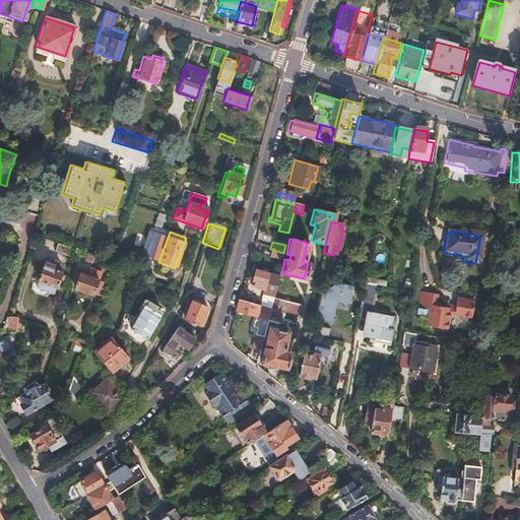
[(77,253),(60,247),(57,255),(75,261),(77,253)]
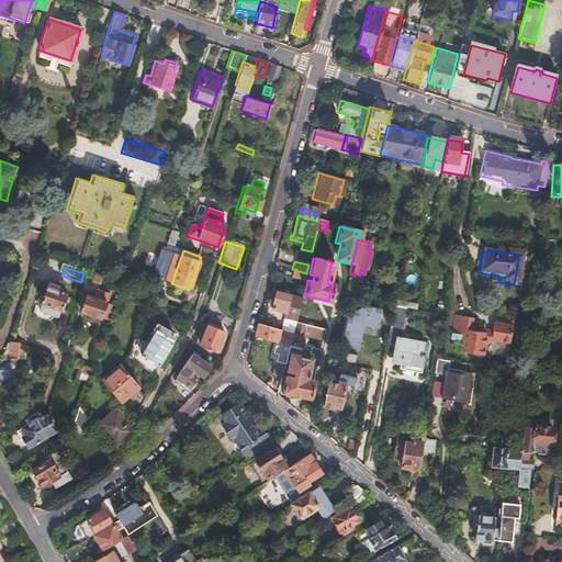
[(306,273),(292,269),(290,279),(304,283),(306,273)]
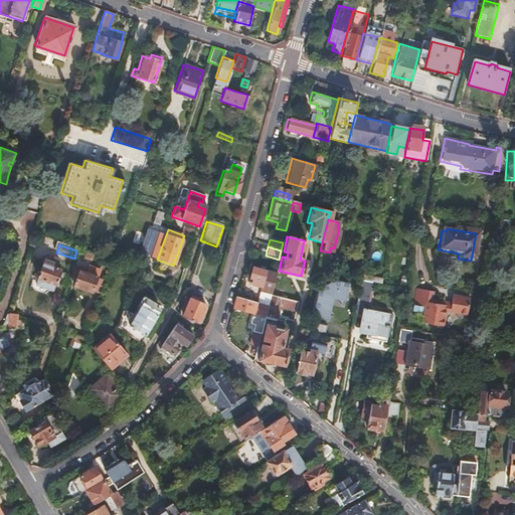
[(438,254),(458,259),(459,253),(438,249),(438,254)]
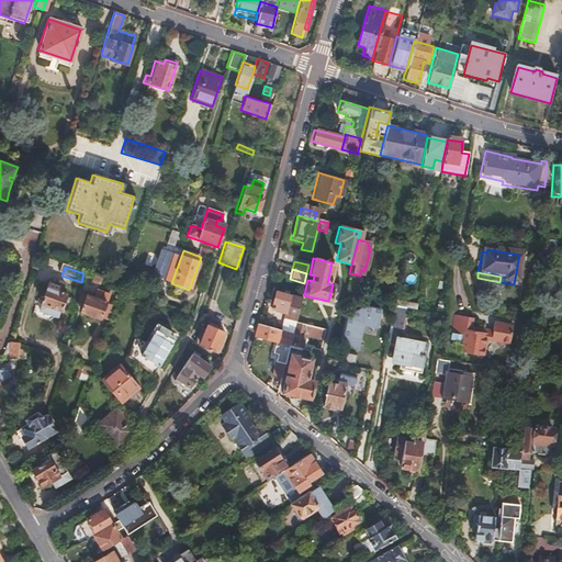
[(99,278),(90,276),(88,282),(97,284),(99,278)]
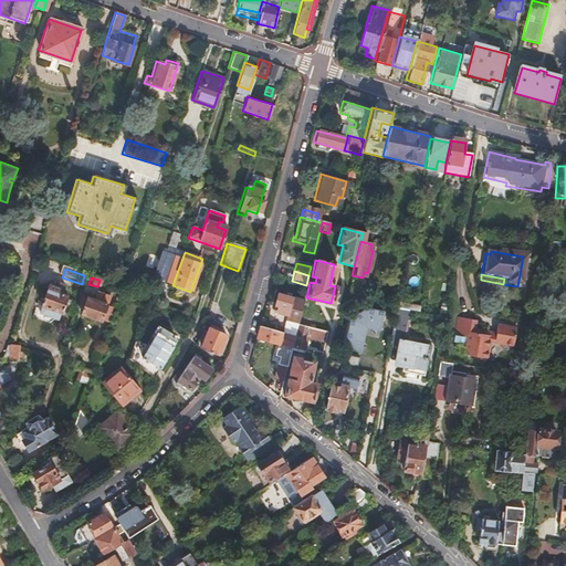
[(49,287),(42,308),(43,308),(40,320),(58,325),(61,314),(62,314),(67,297),(59,295),(61,291),(49,287)]
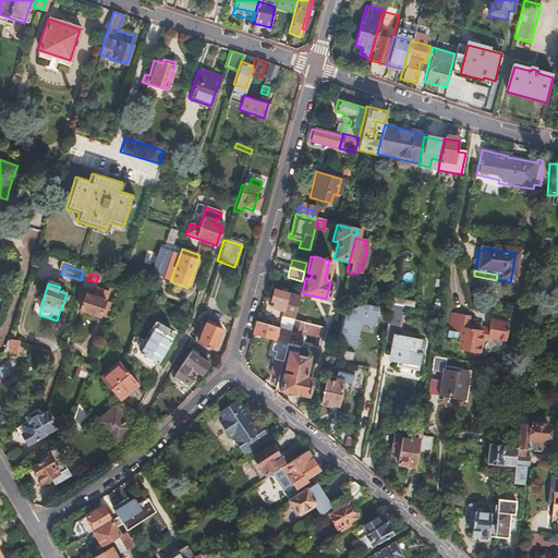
[(292,317),(294,312),(298,296),(271,291),(269,302),(271,303),(269,311),(281,313),(278,328),(289,331),(292,317)]
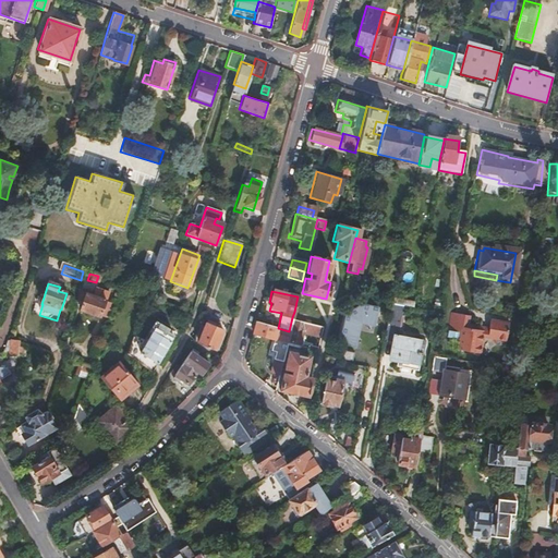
[(79,293),(76,300),(82,302),(79,311),(97,317),(104,295),(93,292),(91,298),(79,293)]
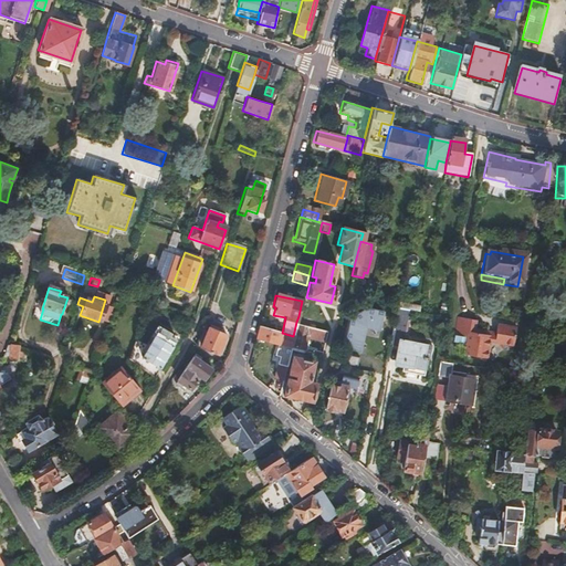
[(398,300),(383,296),(380,308),(396,312),(397,305),(398,300)]
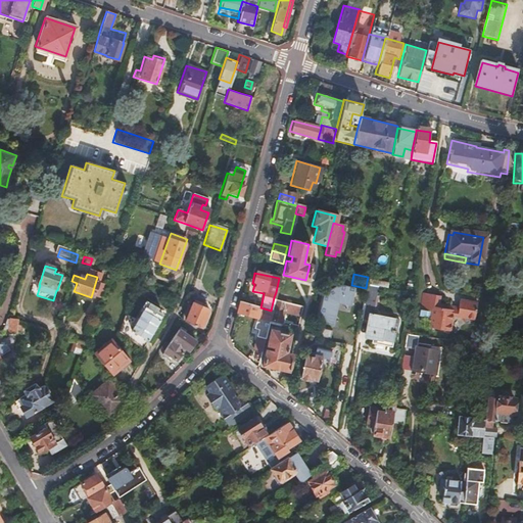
[(387,281),(368,277),(367,282),(376,284),(386,285),(387,281)]
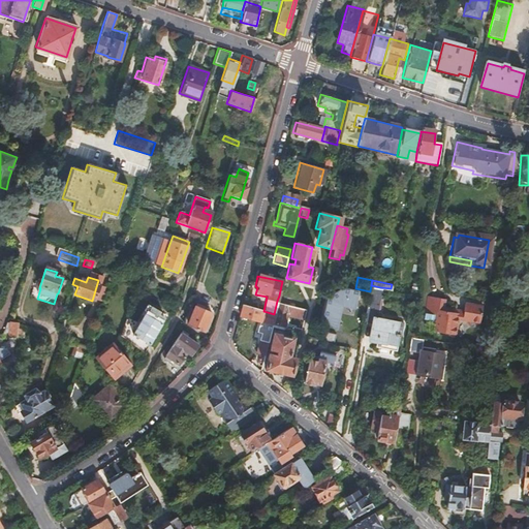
[(371,285),(370,291),(364,323),(372,325),(369,342),(376,343),(375,347),(396,350),(399,333),(395,333),(397,320),(375,315),(380,287),(371,285)]
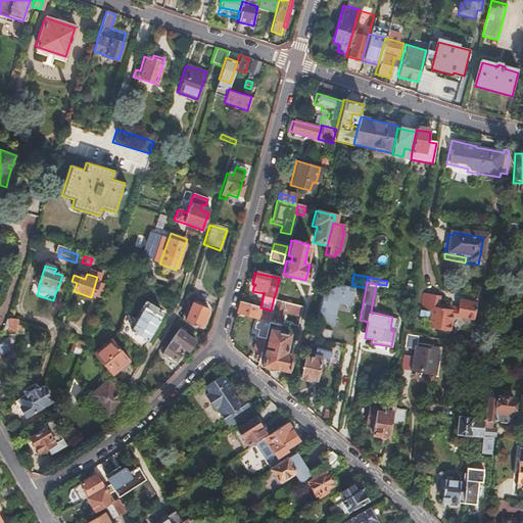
[(322,293),(317,319),(331,324),(336,299),(349,301),(352,286),(336,285),(322,293)]
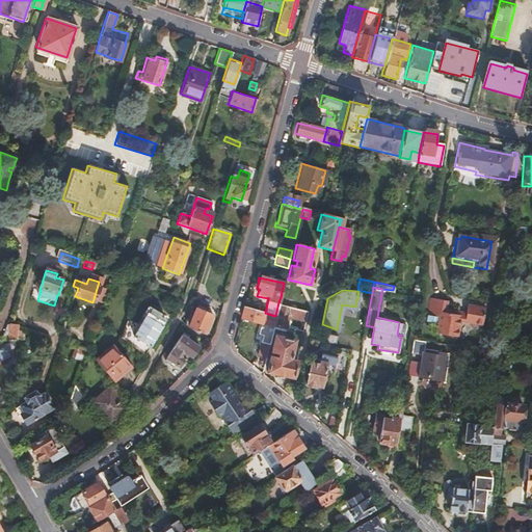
[(463,307),(462,315),(462,318),(442,315),(442,312),(443,303),(426,301),(424,317),(433,318),(431,335),(454,338),(456,323),(480,326),(482,309),(463,307)]
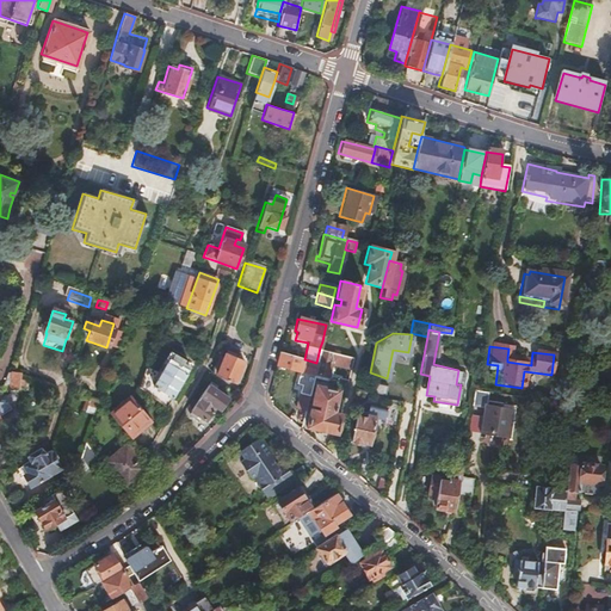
[(332,350),(320,347),(316,363),(314,372),(313,376),(325,378),(329,363),(349,366),(351,355),(332,350)]
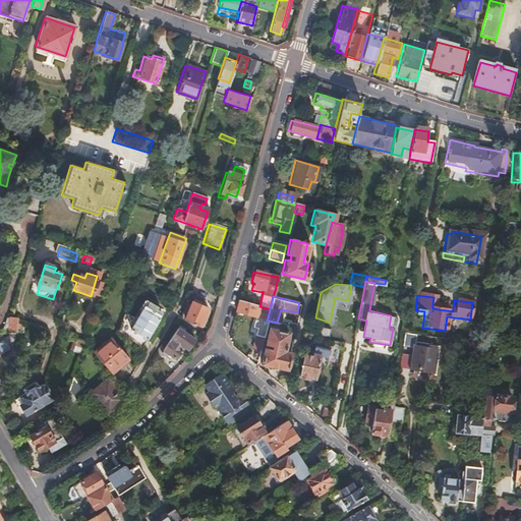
[(191,300),(183,320),(197,326),(206,308),(197,305),(198,303),(191,300)]
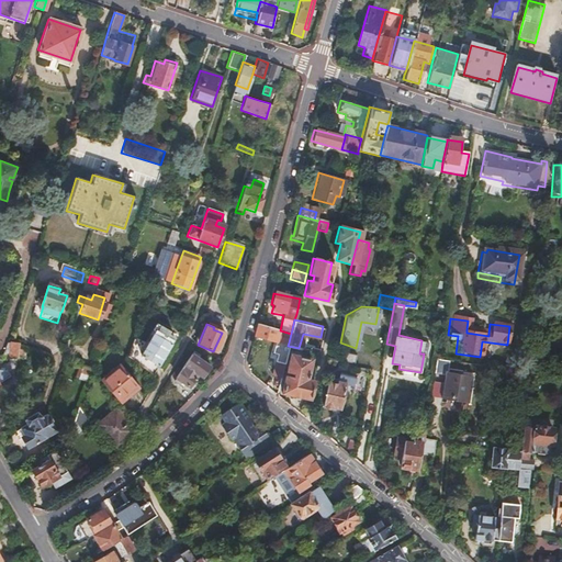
[(143,343),(132,338),(125,356),(138,366),(150,370),(167,339),(160,336),(164,330),(152,325),(143,343)]
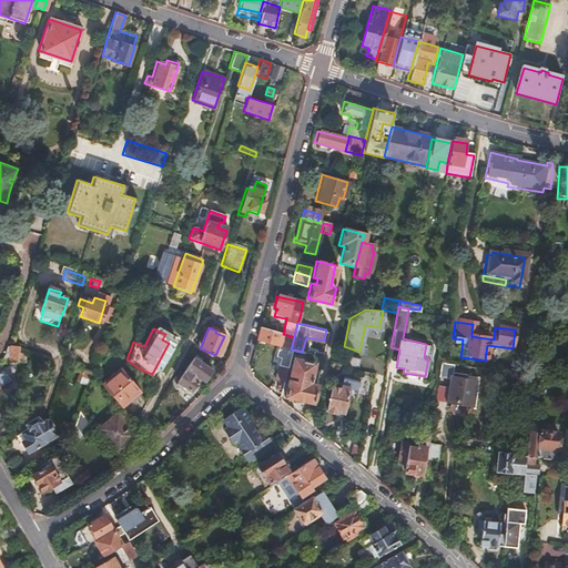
[(283,334),(259,328),(255,341),(276,346),(276,343),(292,346),(294,337),(283,334)]
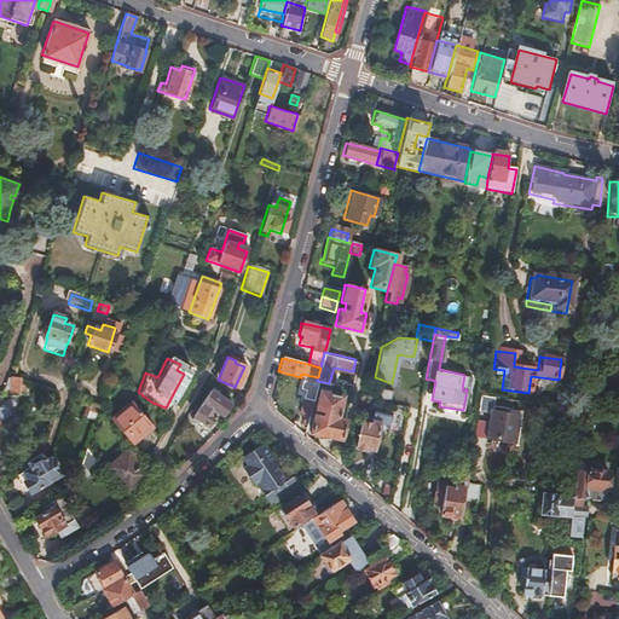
[(9,380),(4,395),(17,399),(22,383),(9,380)]
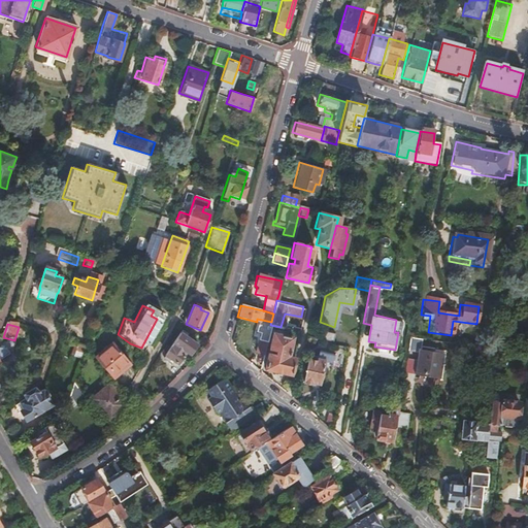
[(184,332),(170,348),(163,356),(160,359),(167,365),(170,361),(175,365),(186,353),(189,356),(197,347),(187,338),(188,336),(184,332)]
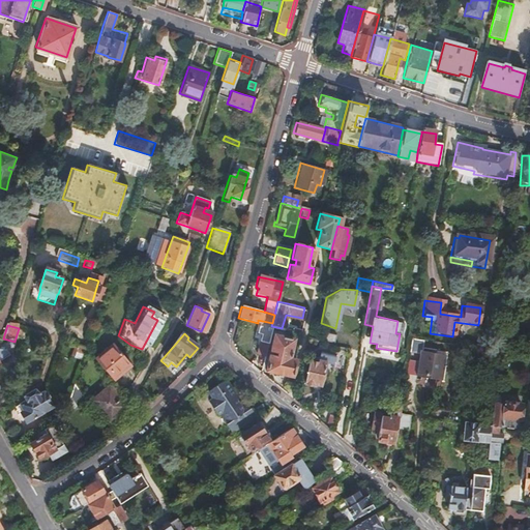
[(255,356),(263,358),(269,336),(260,334),(255,356)]
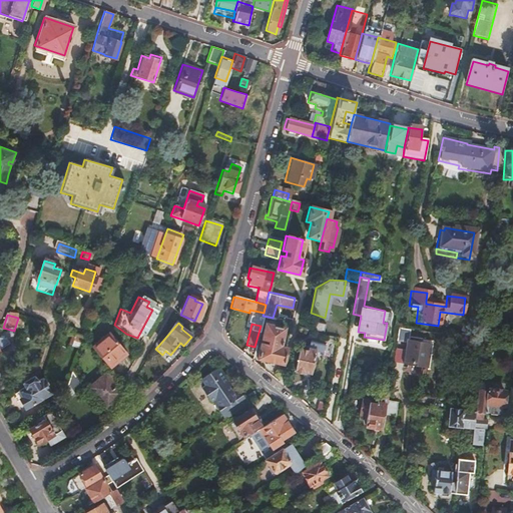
[(255,358),(281,364),(285,348),(278,346),(282,328),(264,324),(260,340),(264,340),(263,345),(259,344),(255,358)]
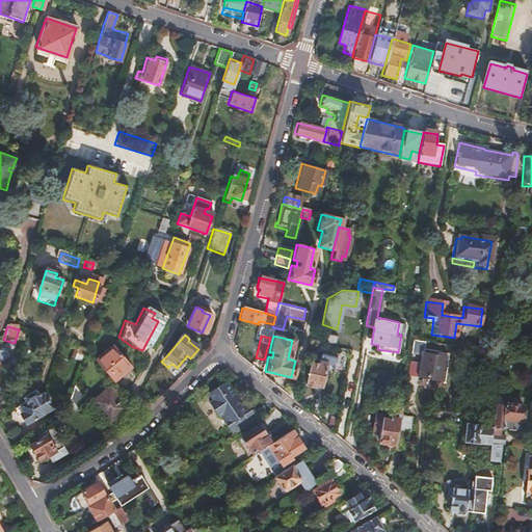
[(424,345),(411,343),(409,357),(419,358),(420,353),(423,354),(424,345)]
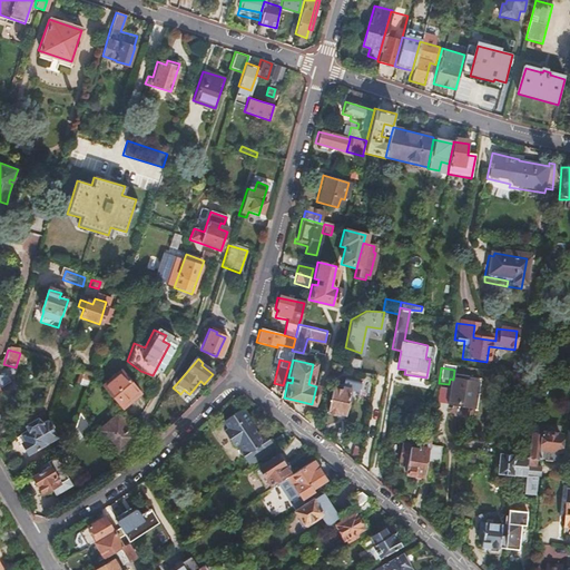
[(118,373),(100,387),(120,411),(137,395),(118,373)]
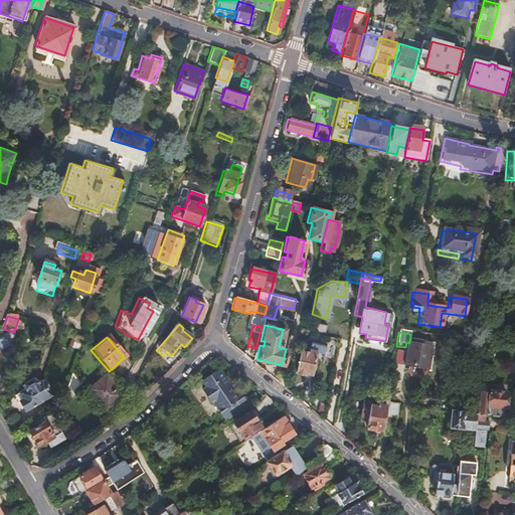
[(159,347),(166,339),(162,337),(156,344),(159,347)]
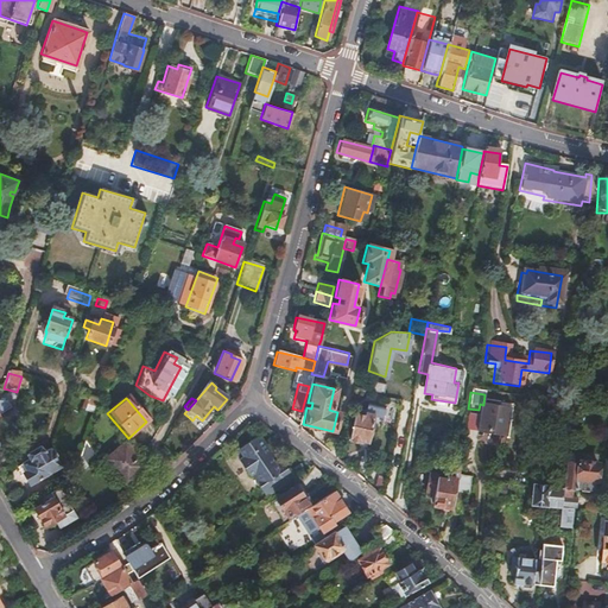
[(93,416),(97,401),(87,399),(82,412),(93,416)]
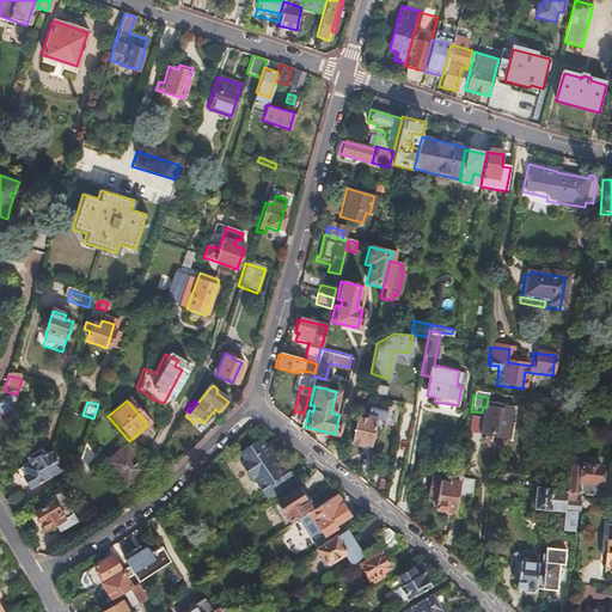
[(366,407),(363,414),(362,418),(359,417),(355,416),(350,444),(368,447),(373,420),(381,422),(384,410),(366,407)]
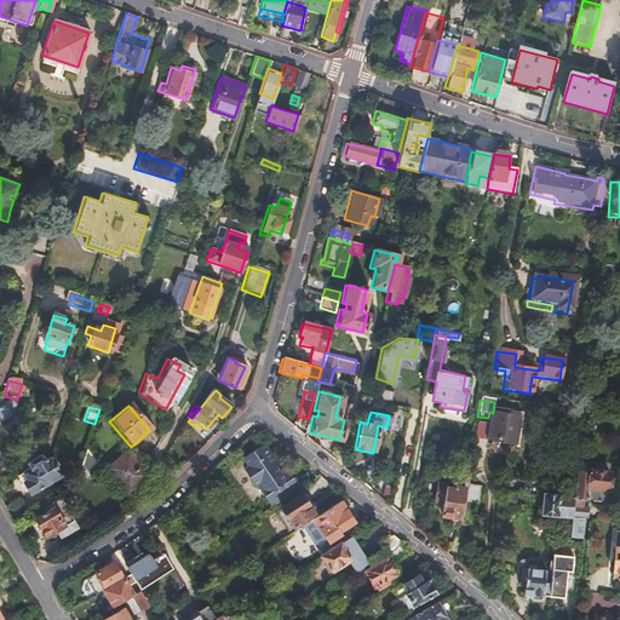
[(488,418),(487,429),(484,442),(515,447),(520,417),(493,413),(489,412),(488,418)]
